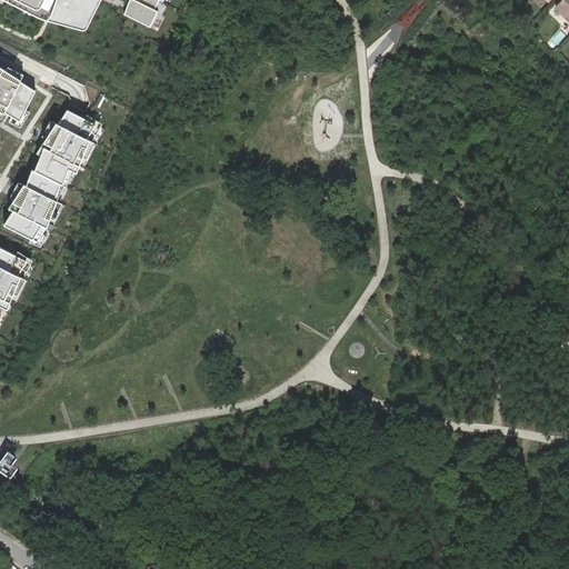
[(3,0),(5,0),(42,19),(48,20),(82,30),(85,29),(87,28),(100,0),(3,0)]
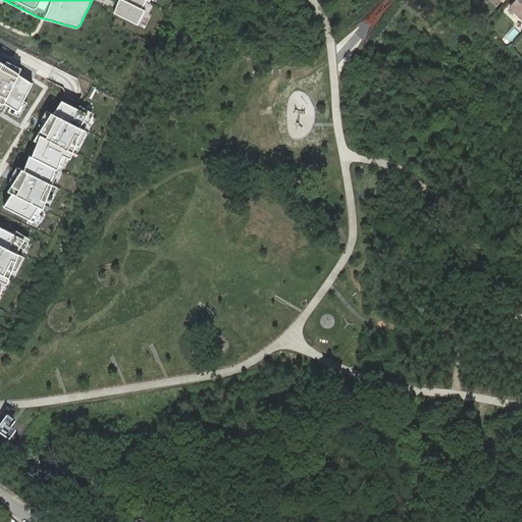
[(146,0),(118,0),(118,1),(113,13),(138,24),(145,10),(141,8),(146,0)]
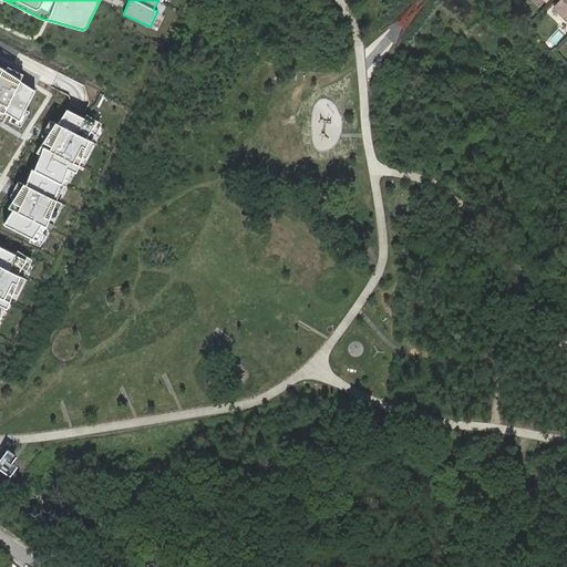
[(566,0),(562,0),(555,8),(566,20),(566,0)]
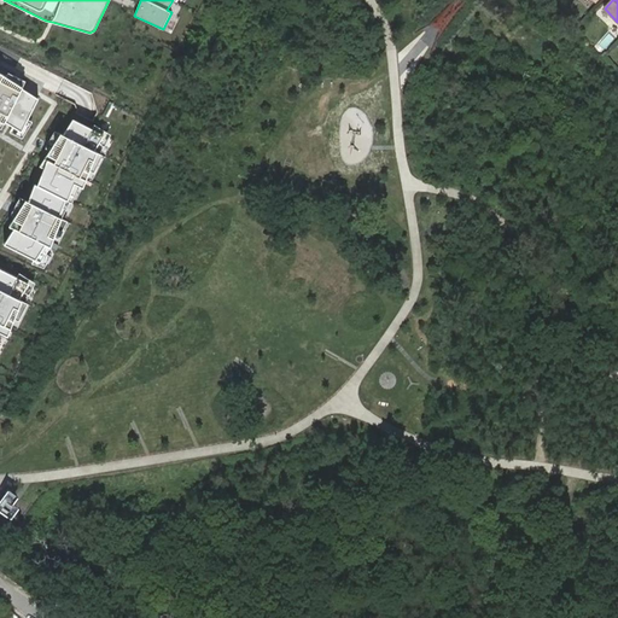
[(0,126),(18,135),(38,99),(0,74),(0,126)]
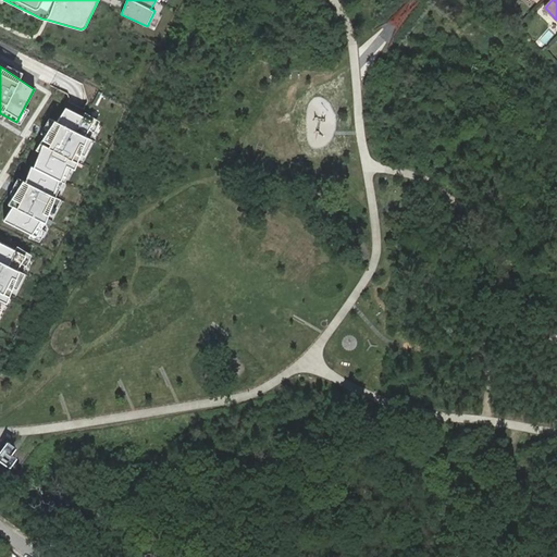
[(96,123),(65,106),(53,122),(49,120),(37,139),(29,168),(25,165),(21,184),(0,214),(0,222),(41,240),(96,123)]
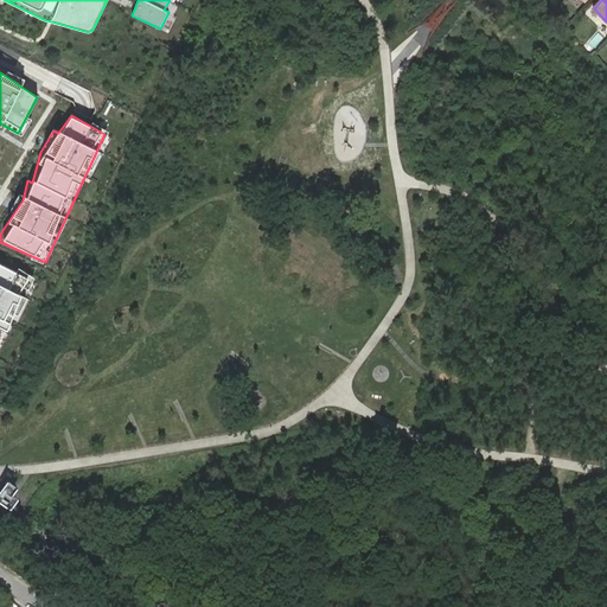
[(34,279),(19,269),(17,273),(0,263),(0,345),(11,324),(16,326),(37,283),(33,281),(34,279)]
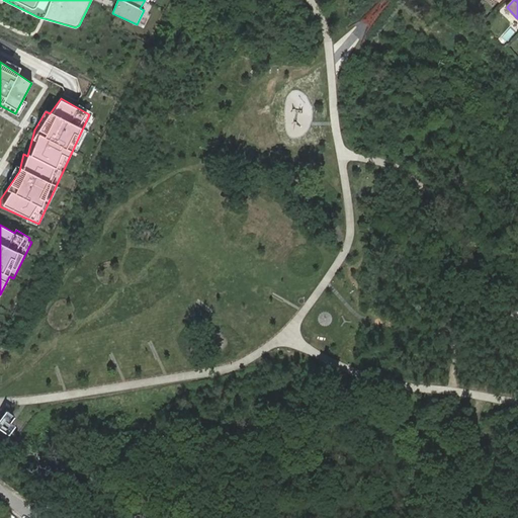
[(15,414),(7,409),(0,418),(0,428),(9,435),(16,425),(12,422),(10,420),(15,414)]
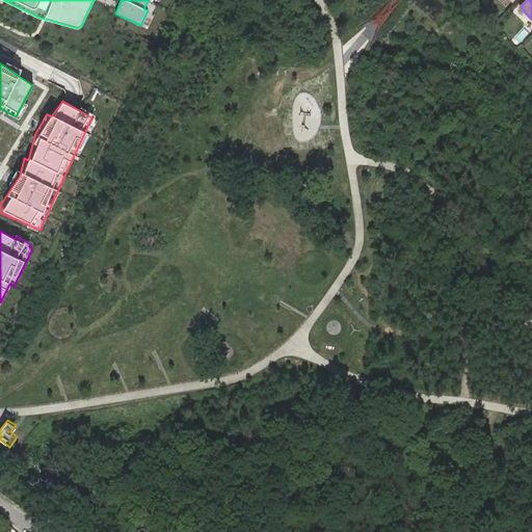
All buildings are outlined.
